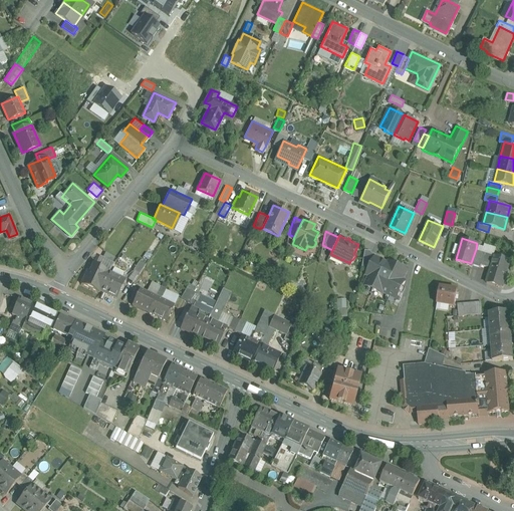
[(202,243),(195,239),(192,244),(199,248),(202,243)]
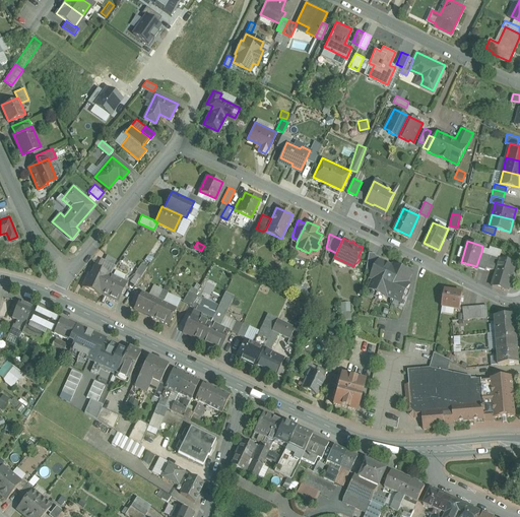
[(375,252),(369,251),(366,268),(373,272),(380,258),(381,256),(375,254),(375,252)]
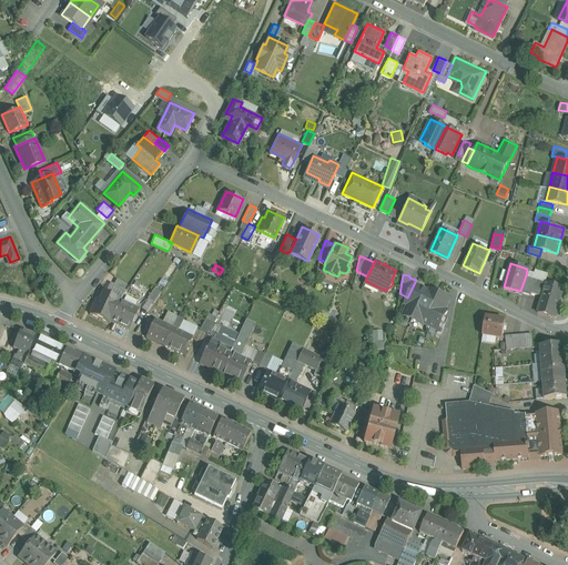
[(535,278),(526,275),(520,290),(530,293),(531,291),(535,278)]
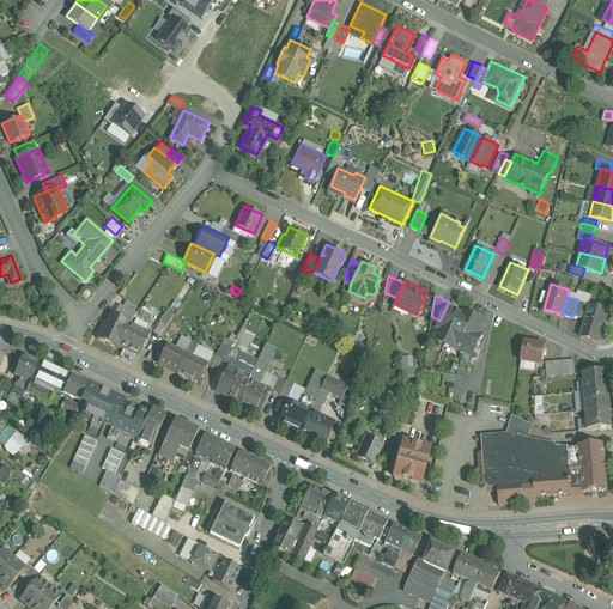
[(137,304),(126,298),(123,304),(134,310),(134,309),(137,304)]
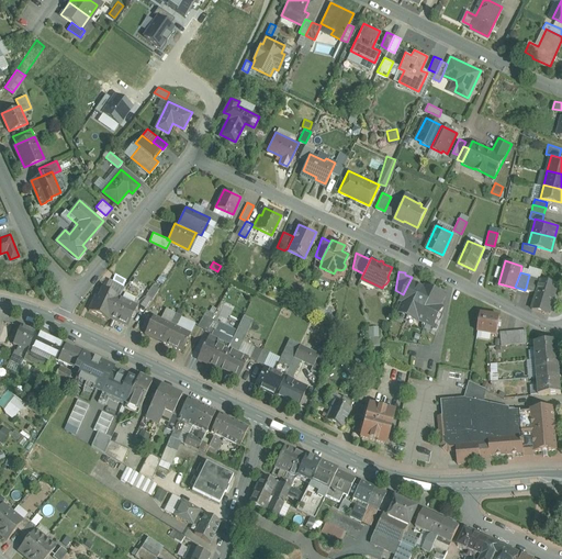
[(558,283),(529,275),(526,288),(537,291),(531,306),(549,312),(558,283)]
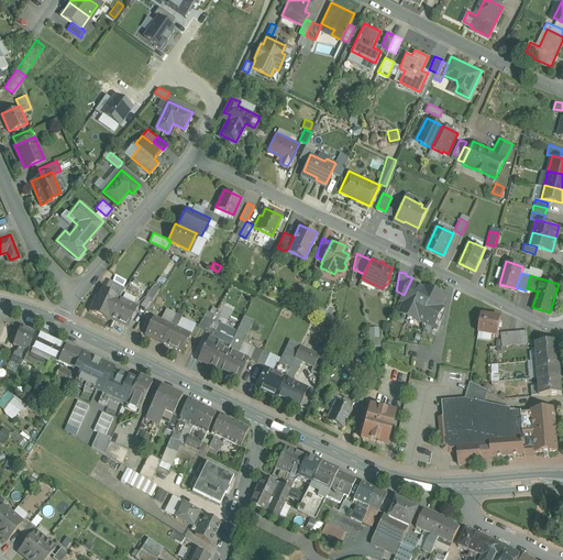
[(113,280),(109,278),(105,288),(120,295),(125,285),(123,284),(123,285),(113,280)]
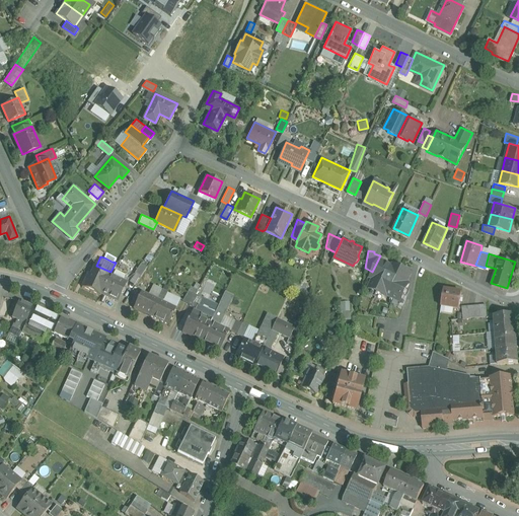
[(379,258),(372,272),(370,276),(373,277),(368,286),(386,295),(387,293),(400,300),(410,282),(406,280),(411,271),(399,266),(398,268),(379,258)]
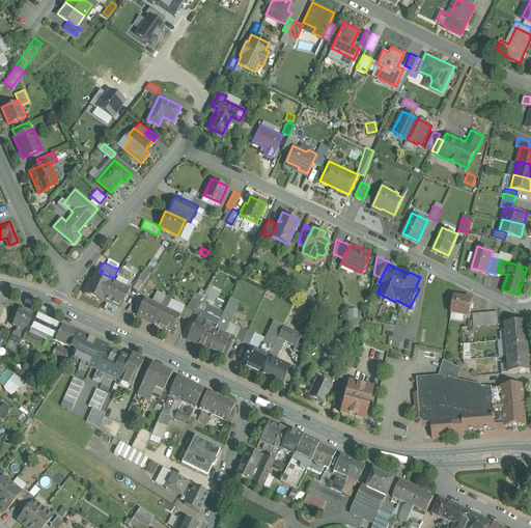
[(145,268),(138,278),(144,282),(151,272),(145,268)]
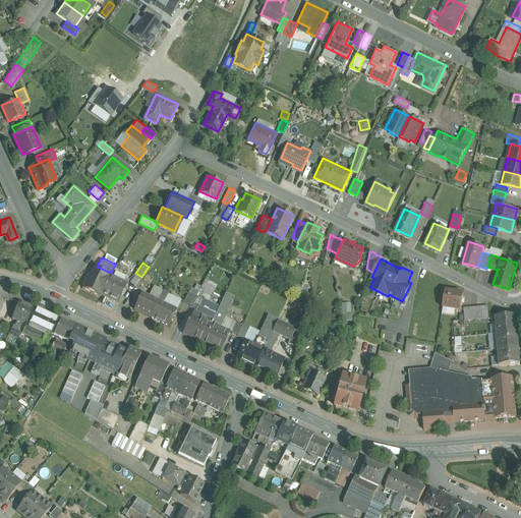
[(97,267),(95,266),(89,278),(87,277),(82,286),(101,294),(102,292),(110,274),(111,273),(97,267)]
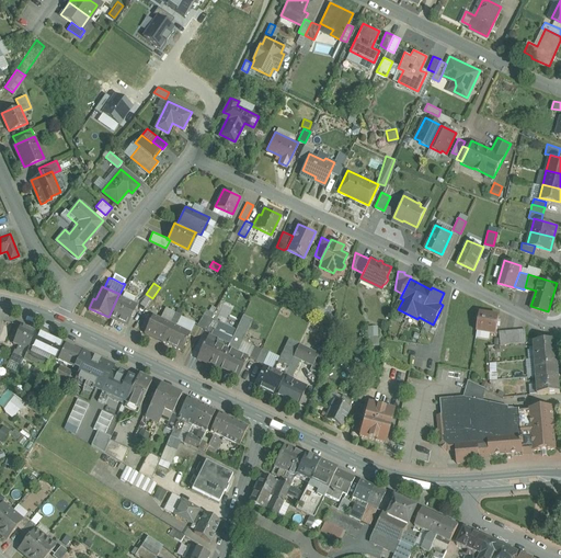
[(118,295),(110,315),(128,323),(137,304),(118,295)]
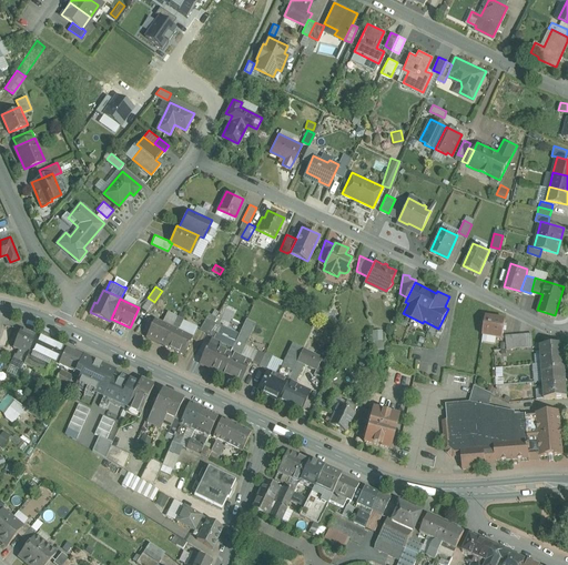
[(178,314),(172,325),(176,328),(179,325),(183,316),(178,314)]
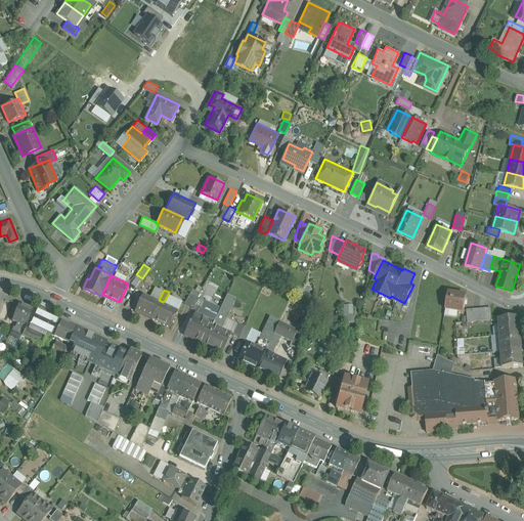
[(189,291),(184,301),(191,305),(197,295),(189,291)]
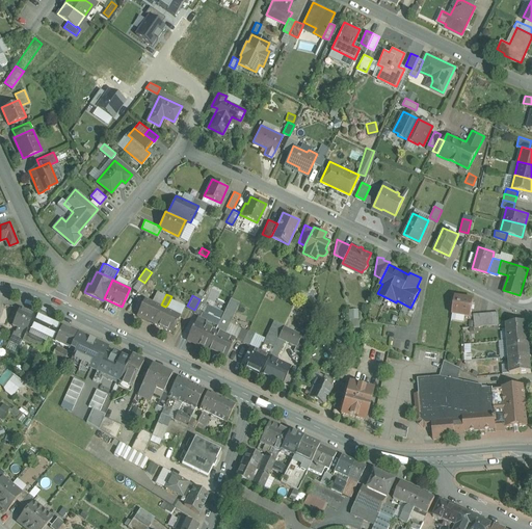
[(474,298),(455,295),(452,312),(471,315),(474,298)]
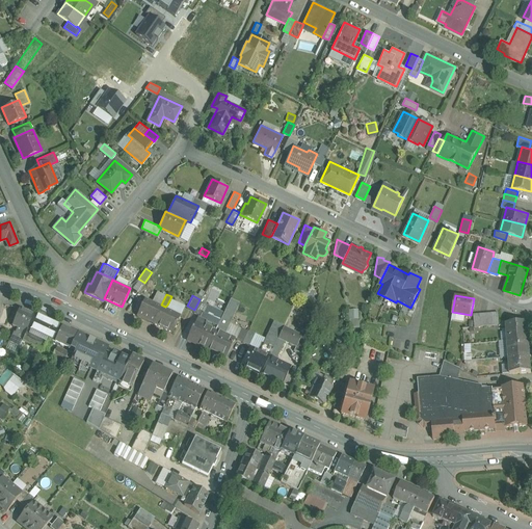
[(161,305),(144,296),(136,314),(173,331),(180,314),(165,307),(161,305)]
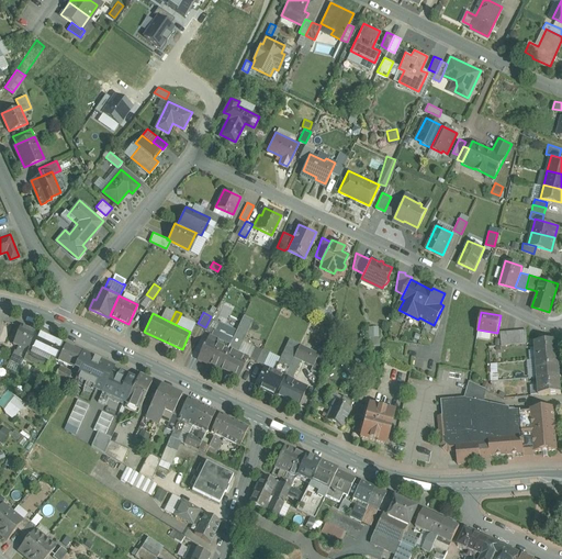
[(228,346),(234,348),(236,343),(240,345),(243,339),(253,317),(244,314),(237,328),(228,346)]
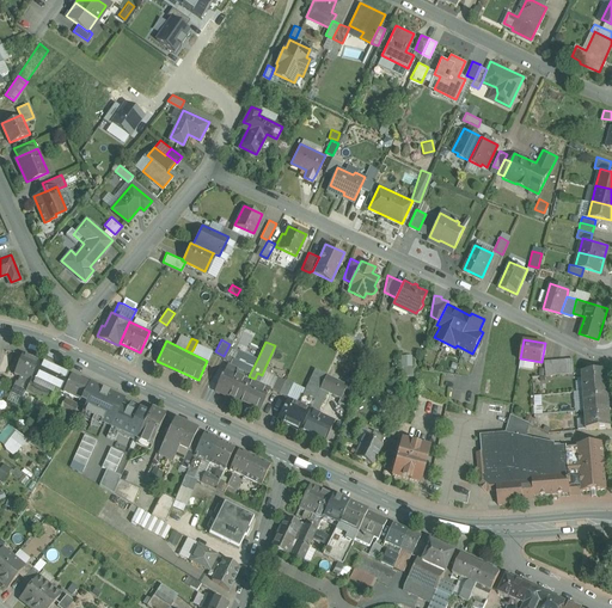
[(238,349),(230,344),(224,356),(231,361),(238,349)]
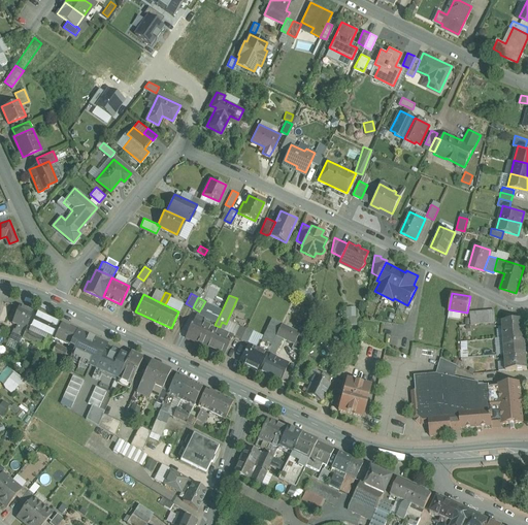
[(223,308),(205,300),(205,301),(199,312),(198,314),(196,314),(191,323),(186,334),(206,345),(215,325),(223,308)]
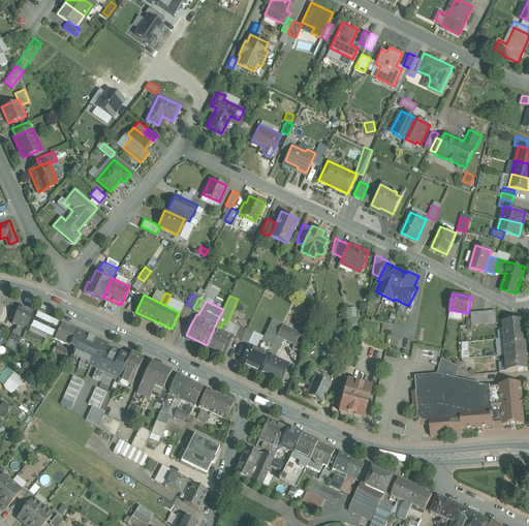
[(348,322),(355,321),(355,304),(347,305),(348,322)]
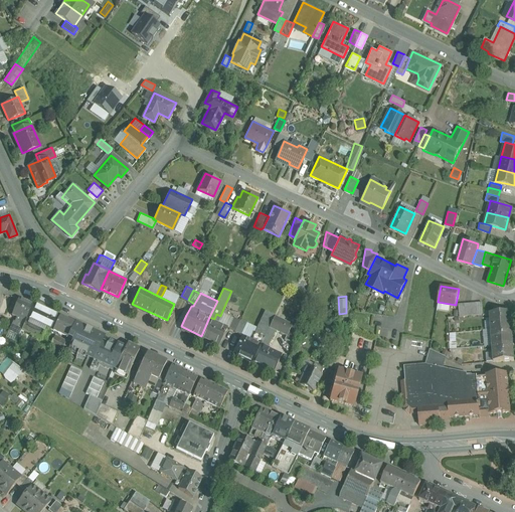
[(33,303),(19,297),(12,313),(17,316),(14,321),(13,320),(8,330),(18,335),(21,328),(33,303)]
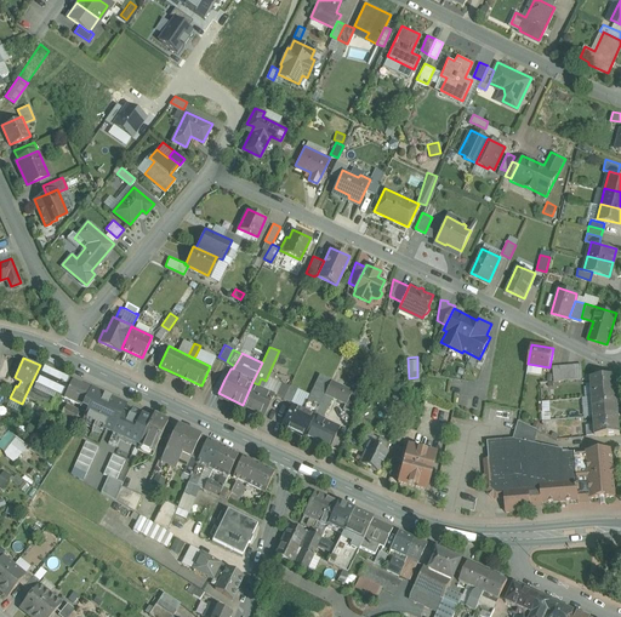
[(40,365),(26,395),(49,407),(56,393),(61,395),(69,378),(40,365)]
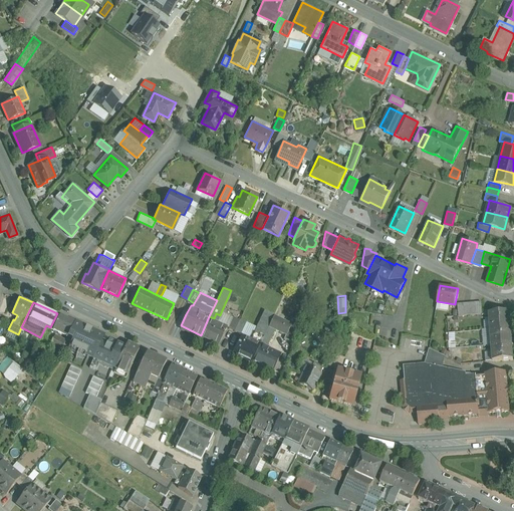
[(257,325),(251,338),(260,343),(269,324),(274,314),(274,313),(265,308),(257,325)]
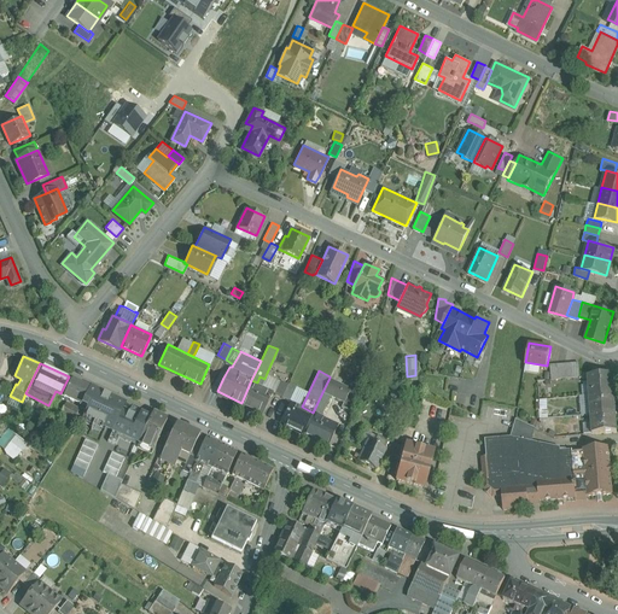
[(611,372),(588,374),(588,382),(592,382),(593,392),(613,391),(611,372)]
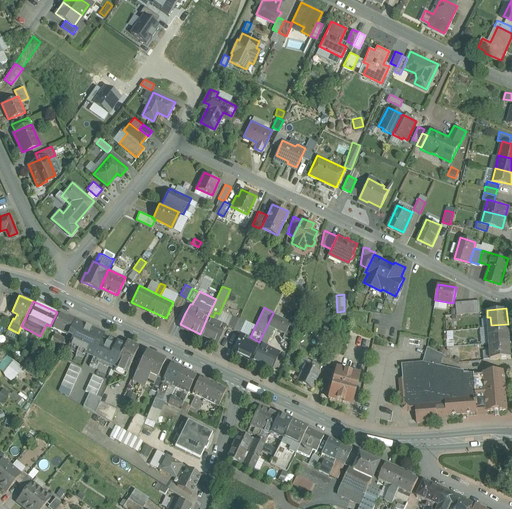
[(226,324),(228,325),(233,314),(221,309),(219,314),(215,312),(213,317),(226,323),(226,324)]
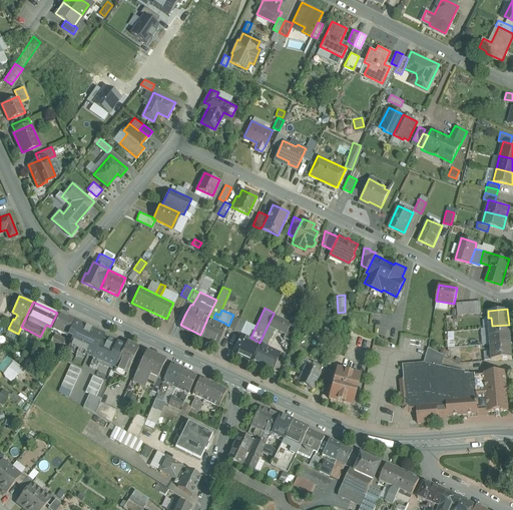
[(74,321),(57,313),(50,327),(67,335),(74,321)]
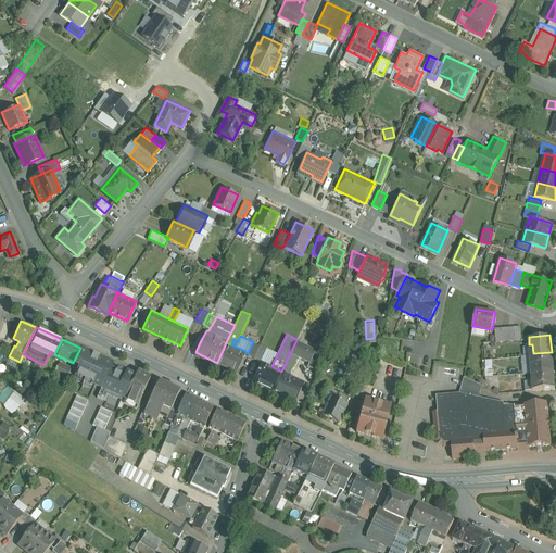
[(314,349),(297,340),(291,351),(298,354),(308,361),(310,360),(315,350),(314,350),(314,349)]
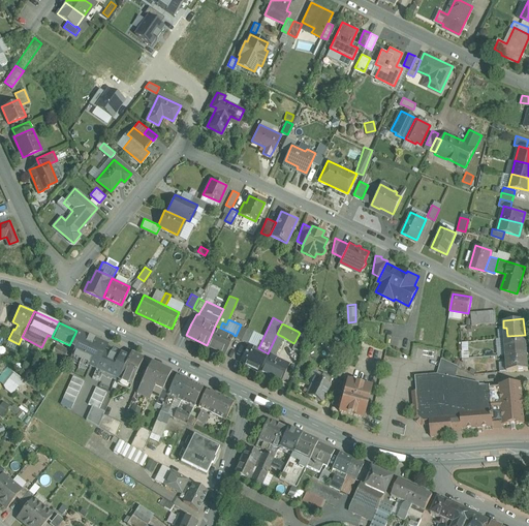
[(241,325),(236,336),(242,339),(247,328),(241,325)]
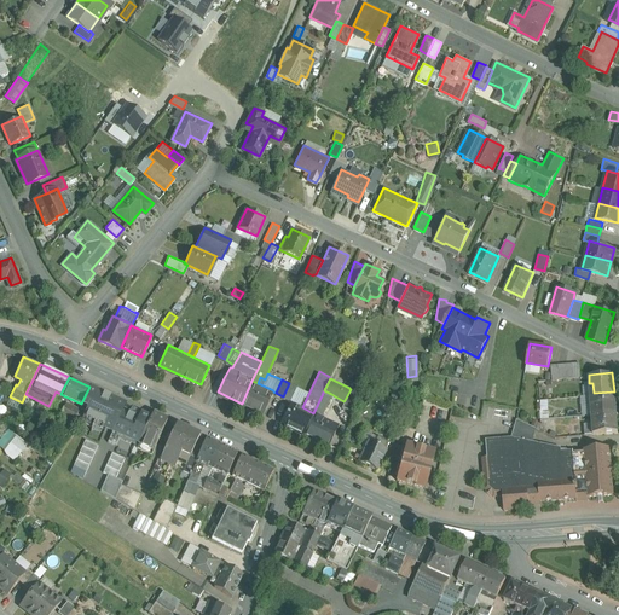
[(258,383),(252,381),(242,404),(262,413),(273,392),(273,390),(258,383)]
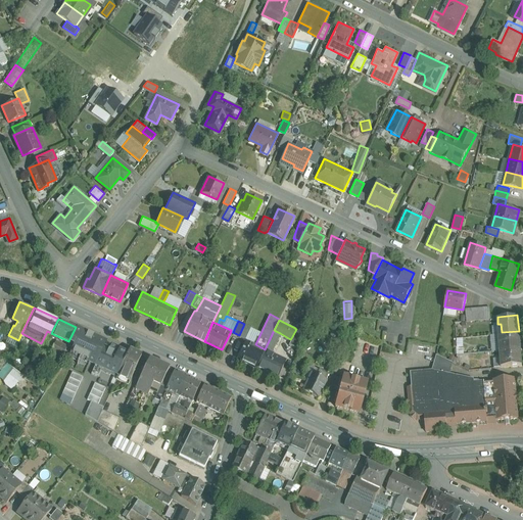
[(296,329),(291,338),(290,339),(288,343),(297,347),(305,326),(298,323),(295,328),(295,329),(296,329)]
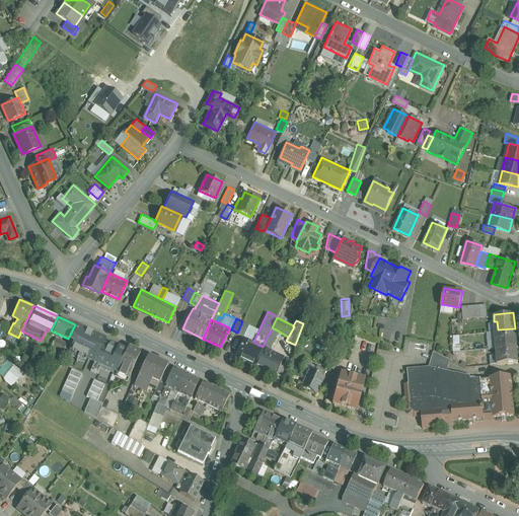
[(248,323),(242,321),(237,333),(243,336),(248,323)]
